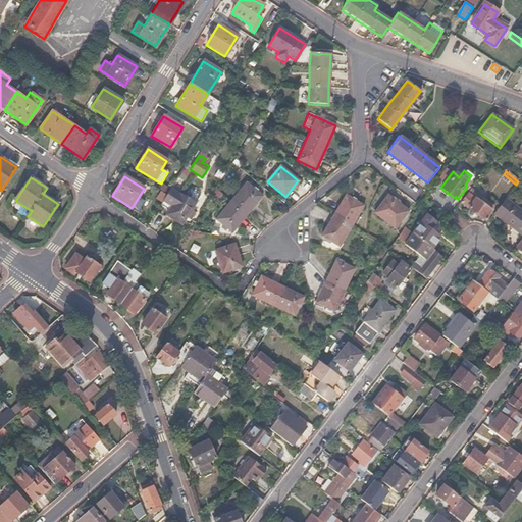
[(261,196),(246,184),(230,201),(216,219),(231,232),(247,214),(261,196)]
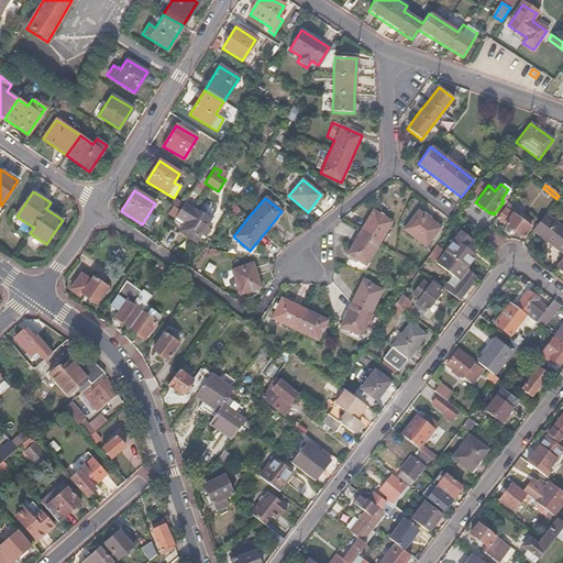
[(503,208),(495,218),(522,238),(529,228),(532,222),(520,213),(517,219),(503,208)]
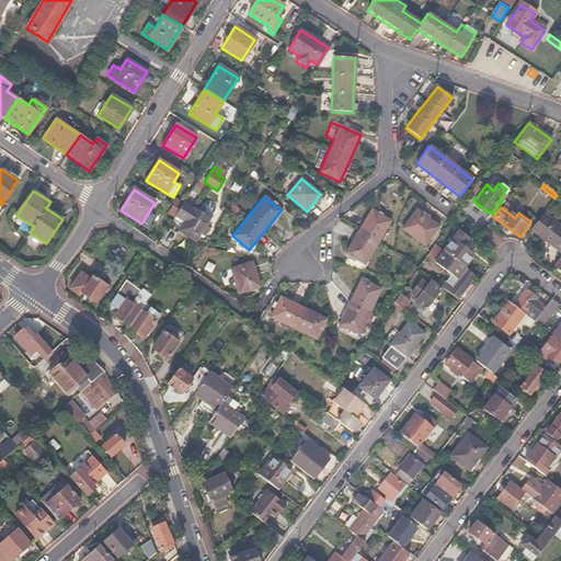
[(209,218),(193,208),(179,231),(195,241),(209,218)]
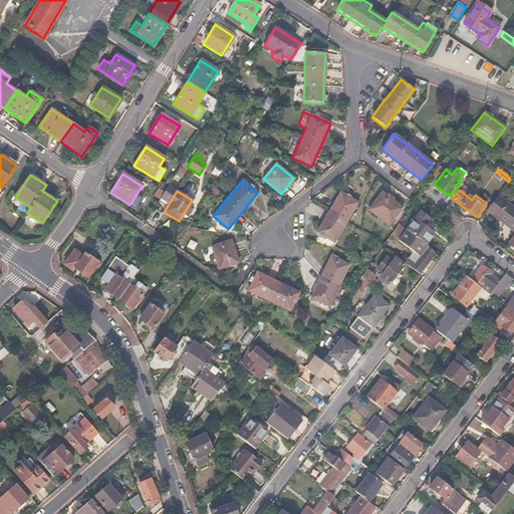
[(339,192),(328,212),(316,232),(334,243),(345,223),(357,203),(339,192)]
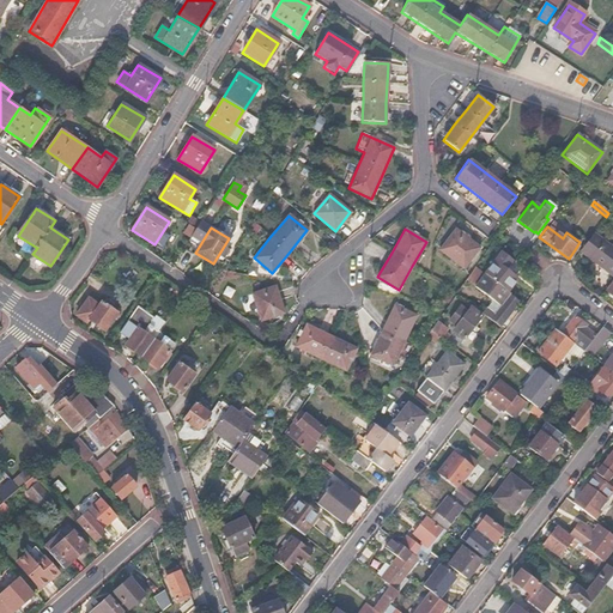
[(456,230),(441,250),(463,268),(479,248),(456,230)]
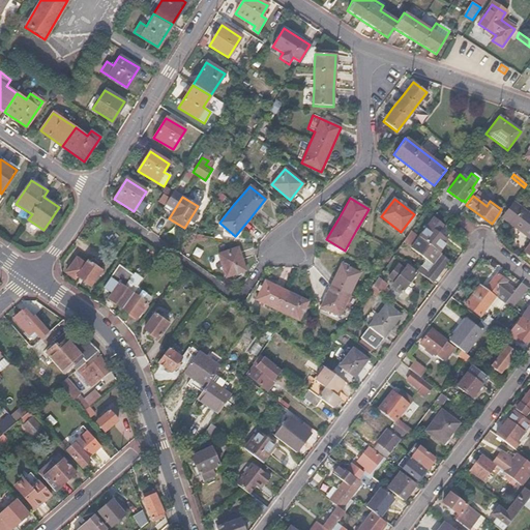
[(529,215),(512,202),(500,217),(529,240),(529,239),(529,215)]
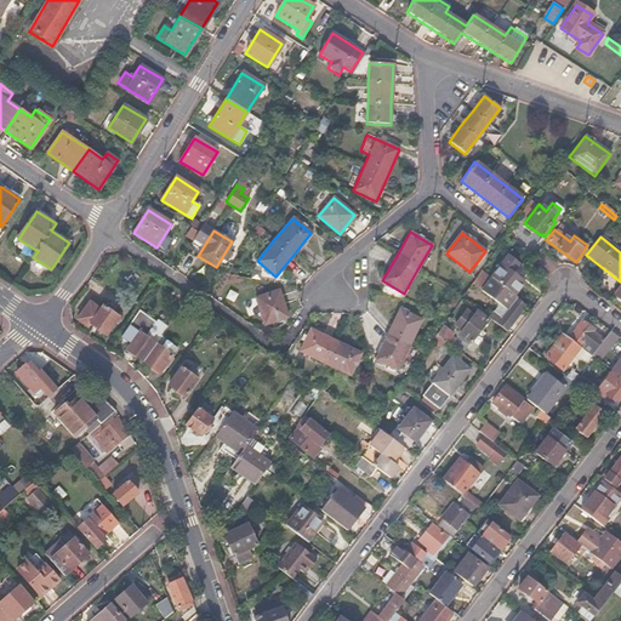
[(507,256),(491,278),(499,283),(513,295),(524,281),(512,272),(518,265),(507,256)]
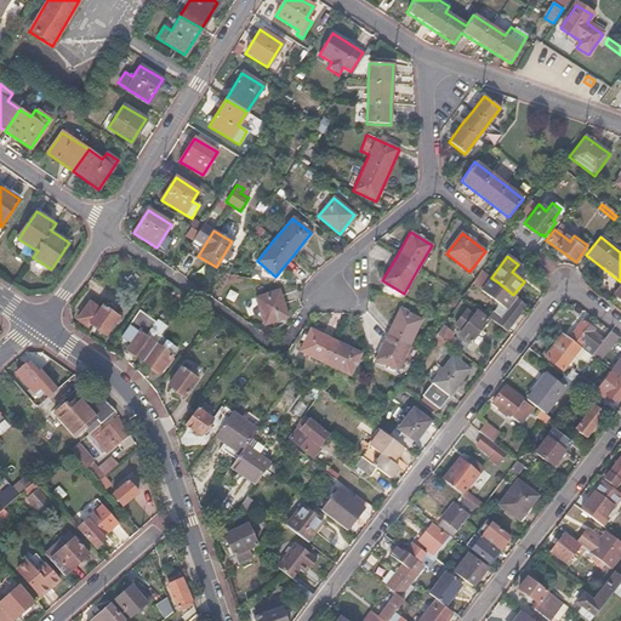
[(488,275),(480,269),(474,279),(480,284),(488,275)]
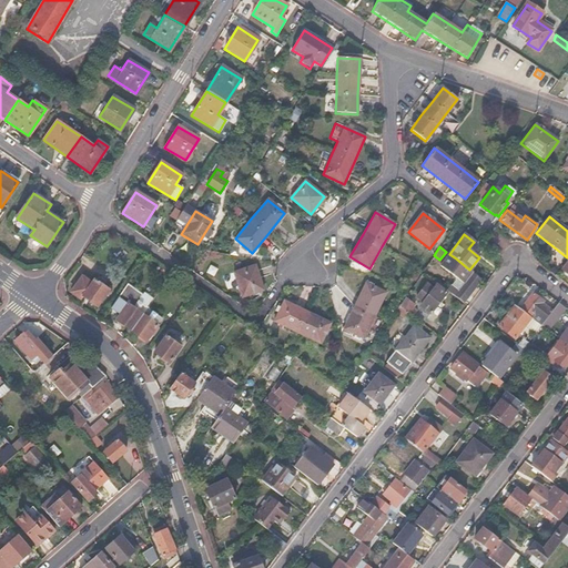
[(456,259),(448,269),(460,279),(463,275),(467,279),(454,296),(463,303),(480,280),(473,274),(474,272),(469,270),(456,259)]
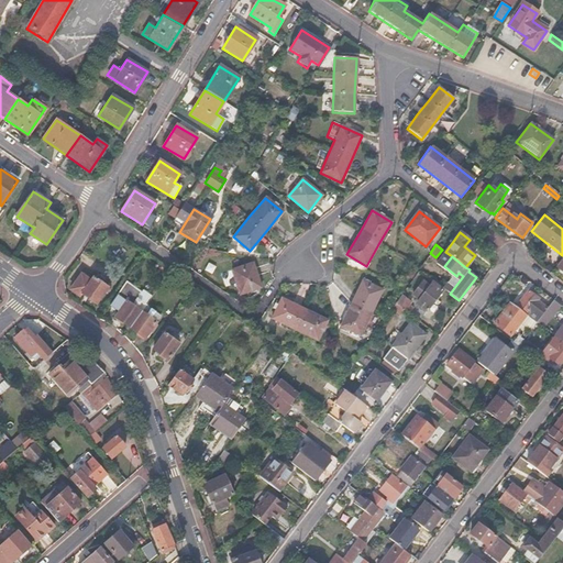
[(252,264),(230,271),(239,296),(260,288),(252,264)]
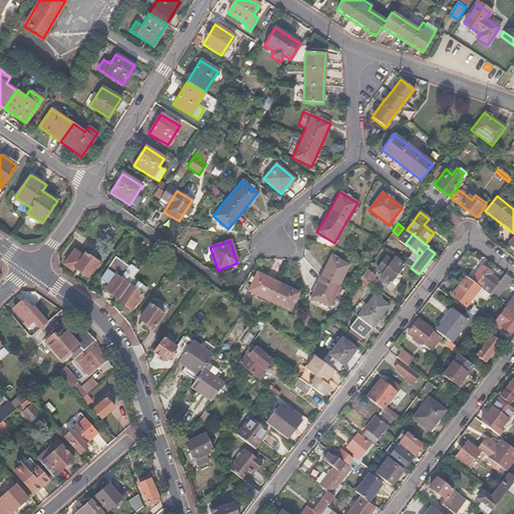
[(74,251),(64,265),(73,271),(75,270),(87,278),(97,263),(84,254),(82,257),(74,251)]
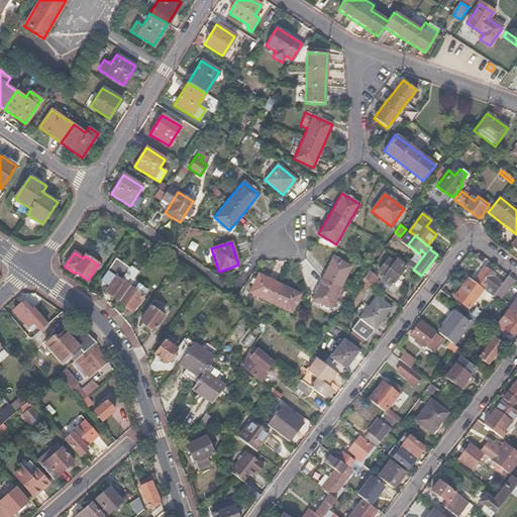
[(331,256),(321,278),(311,299),(330,309),(340,288),(350,266),(331,256)]
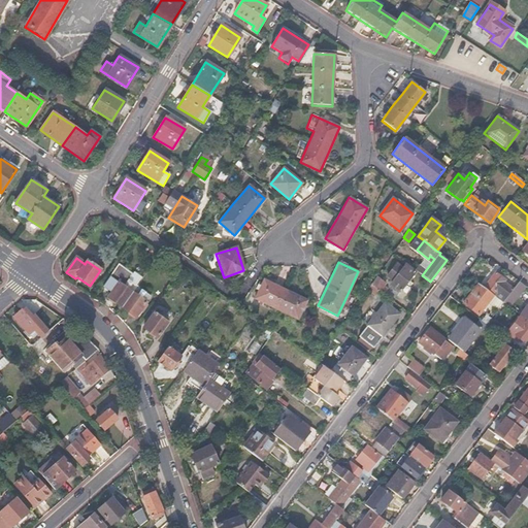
[(402,268),(396,264),(387,276),(393,282),(390,285),(399,291),(414,272),(404,265),(402,268)]
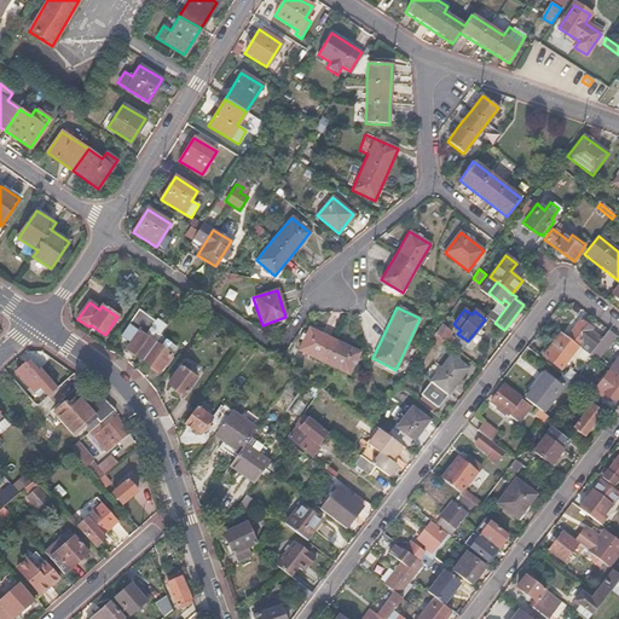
[(138,311),(120,337),(131,345),(127,351),(143,362),(160,336),(150,330),(156,323),(138,311)]
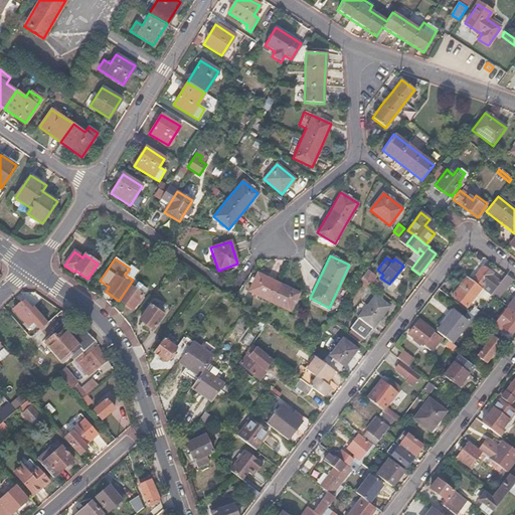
[(492,274),(482,266),(471,281),(481,288),(484,284),(493,291),(499,282),(491,276),(492,274)]
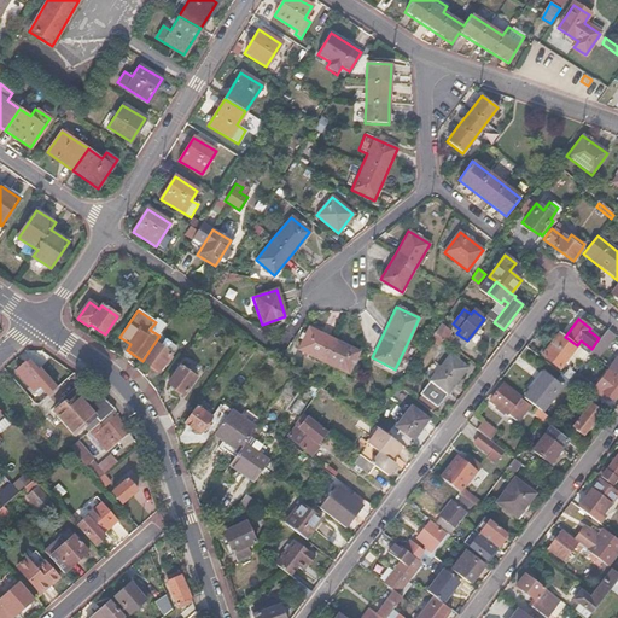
[(445,324),(442,321),(433,332),(442,339),(443,339),(450,330),(444,326),(445,324)]
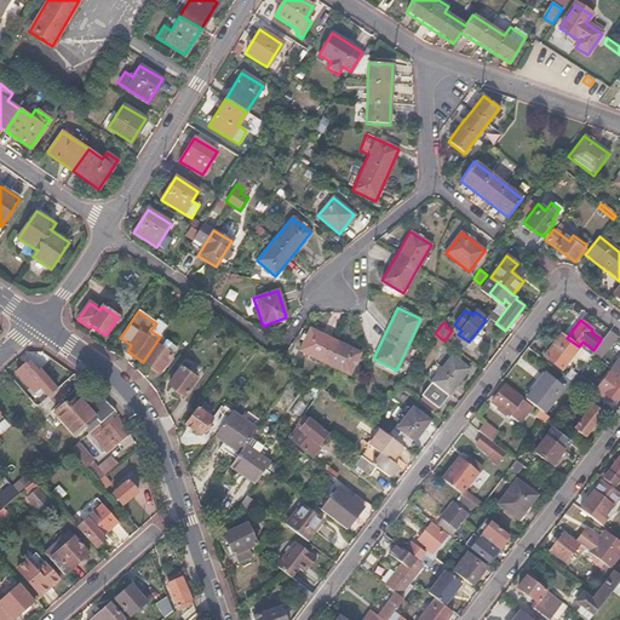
[(334,340),(310,328),(299,350),(323,362),(349,375),(360,354),(334,340)]
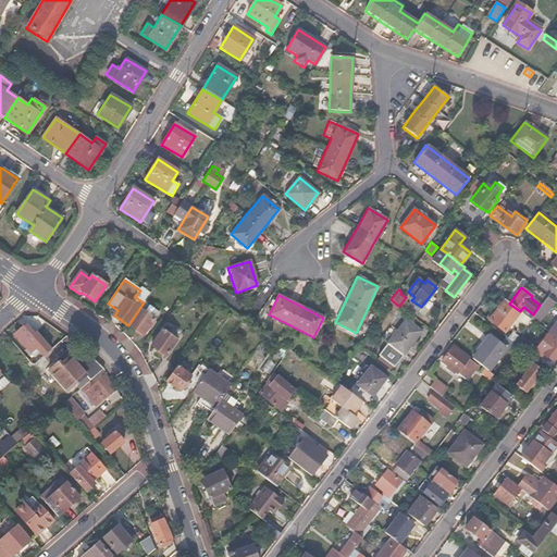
[(509,304),(499,296),(485,318),(504,332),(520,311),(509,304)]
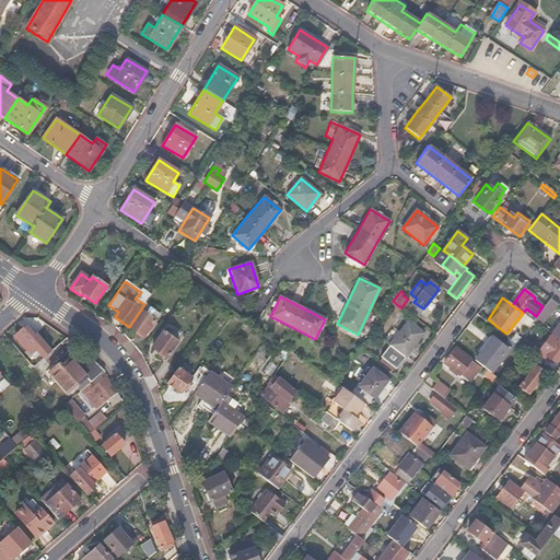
[(549,299),(543,306),(536,316),(533,319),(539,325),(555,303),(549,299)]
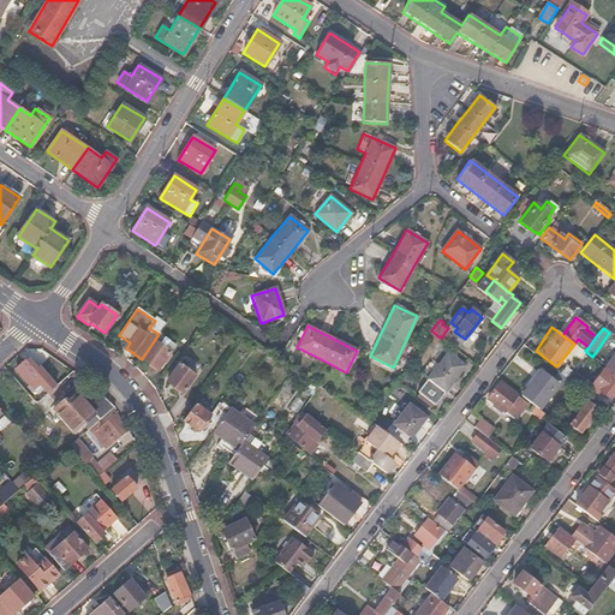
[(169,341),(159,334),(142,359),(157,370),(166,358),(168,360),(171,357),(168,354),(169,352),(165,348),(169,341)]
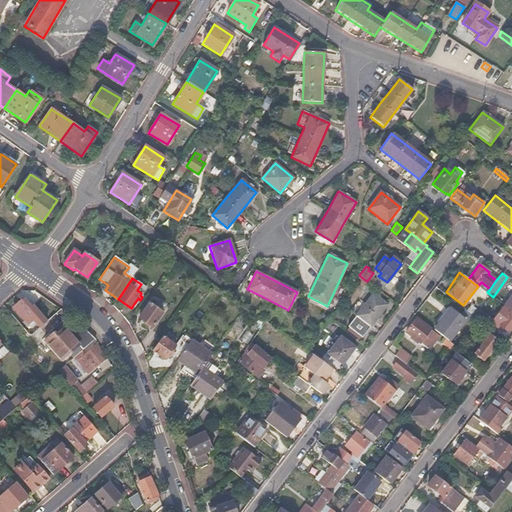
[(386,303),(372,292),(347,325),(361,336),(386,303)]
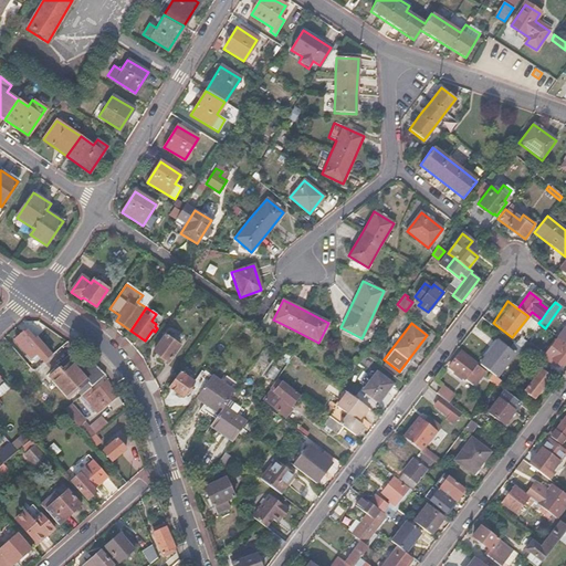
[(21,334),(12,342),(30,360),(28,363),(31,365),(38,358),(43,364),(51,356),(35,341),(33,342),(24,333),(23,335),(21,334)]
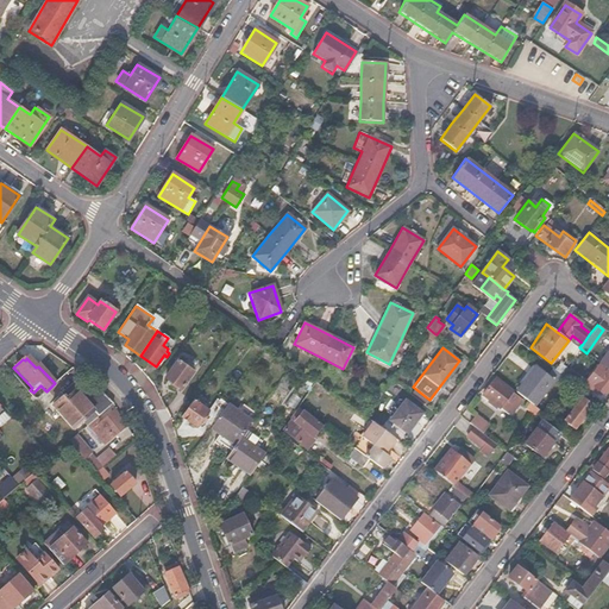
[(193,372),(176,362),(164,378),(180,390),(193,372)]
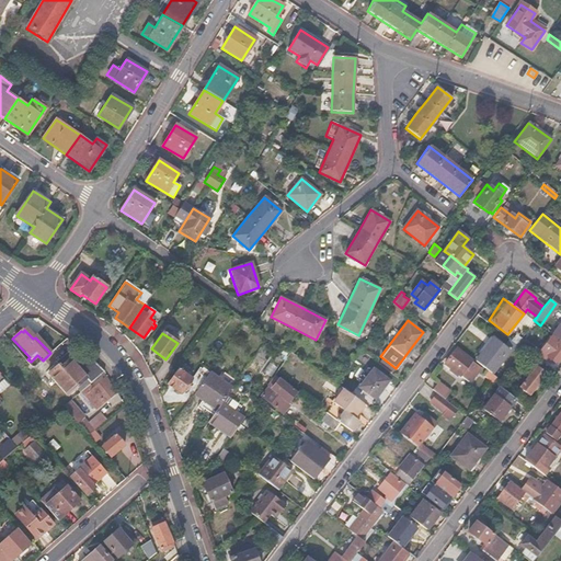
[(521,338),(515,334),(511,341),(516,344),(521,338)]
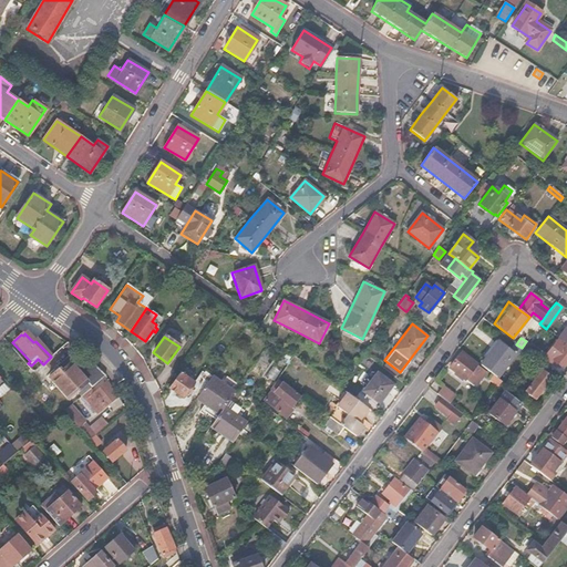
[(566,361),(566,344),(558,338),(544,358),(555,366),(556,363),(563,368),(566,361)]
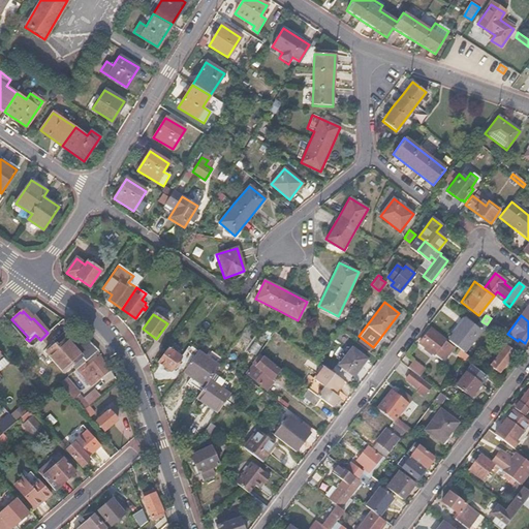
[(501,327),(491,318),(487,324),(493,330),(497,333),(501,327)]
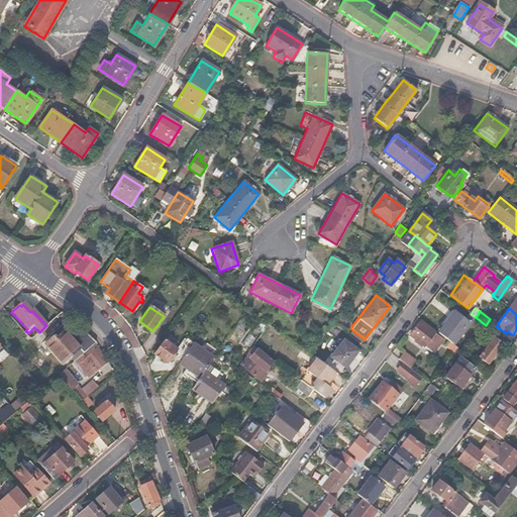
[(468,323),(453,312),(437,332),(448,341),(452,343),(468,323)]
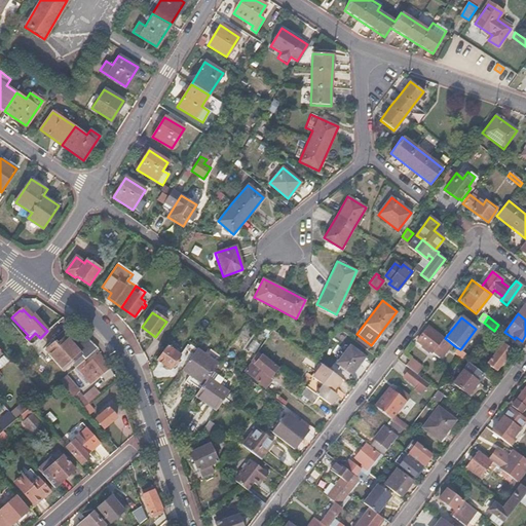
[(52,341),(54,342),(45,351),(64,371),(72,364),(76,369),(99,348),(78,330),(74,334),(68,327),(52,341)]
